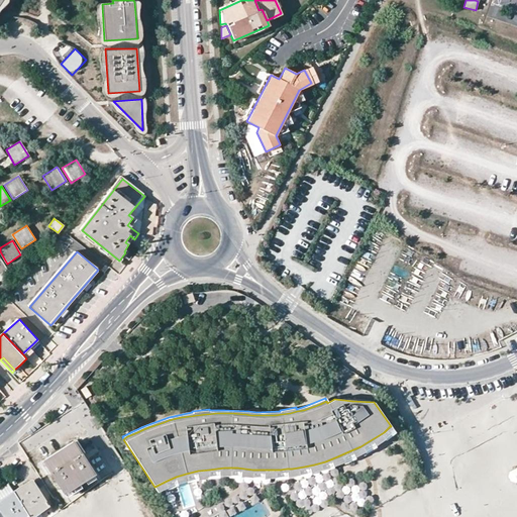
[(396,432),(391,426),(390,426),(384,432),(385,438),(386,440),(396,432)]
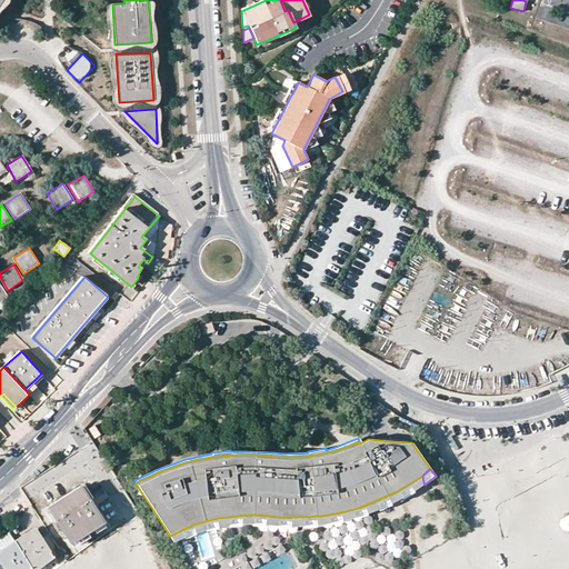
[(422,476),(406,486),(413,490),(423,482),(422,476)]
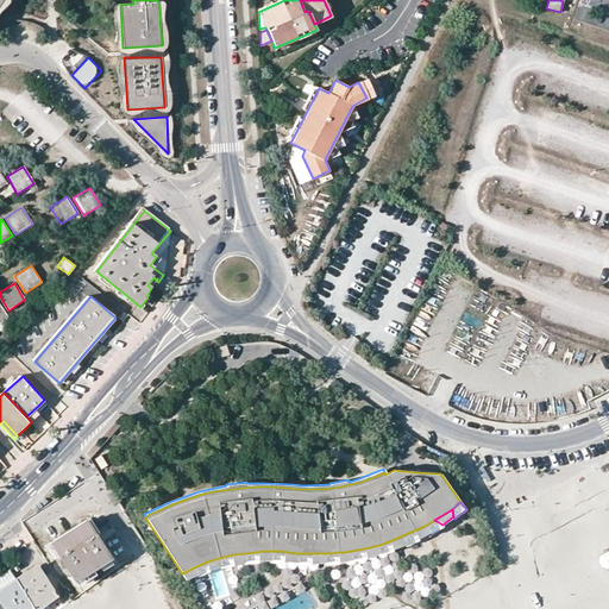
[(444,526),(443,525),(434,520),(425,526),(429,532),(431,534),(444,526)]
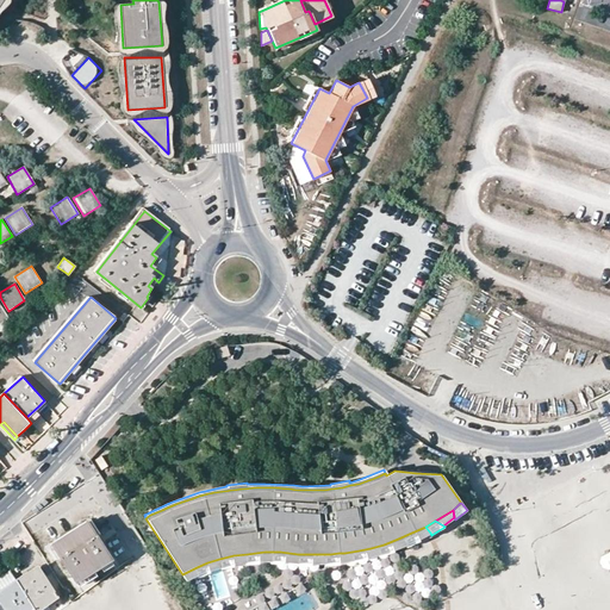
[(50,543),(75,582),(110,559),(85,522),(63,535),(50,543)]
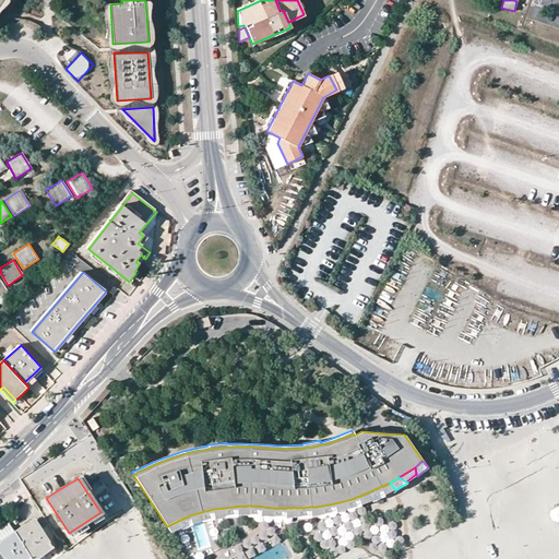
[(390,483),(382,486),(383,494),(394,488),(390,483)]
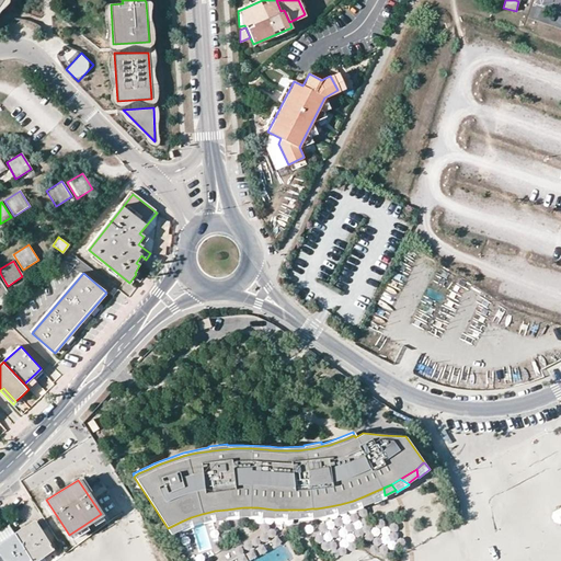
[(366,495),(373,501),(374,503),(386,497),(385,495),(384,488),(366,495)]
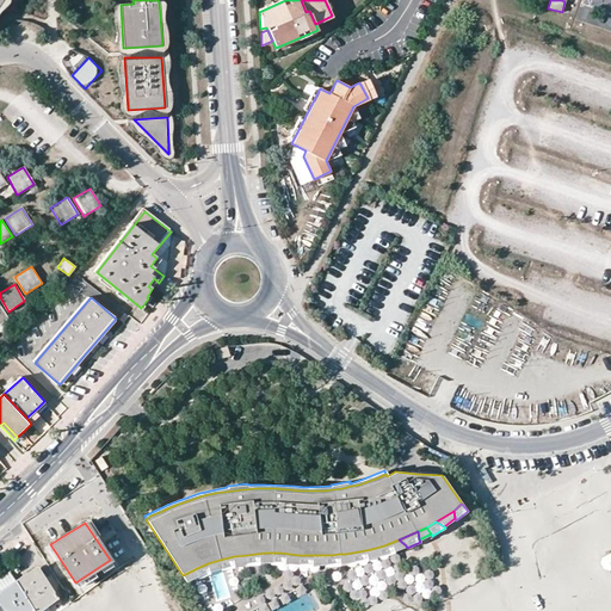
[(399,539),(384,545),(394,550),(406,545),(399,539)]
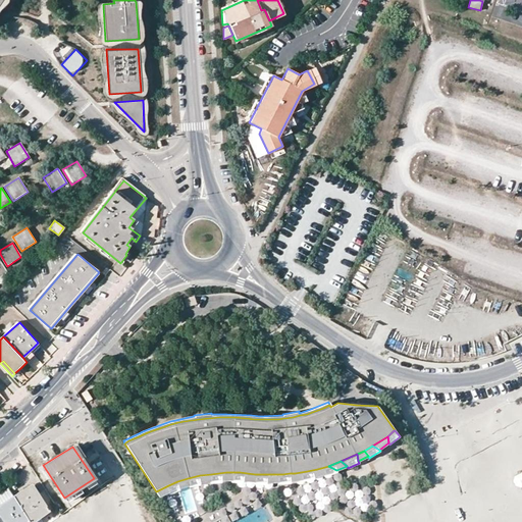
[(317,469),(324,474),(325,476),(337,472),(336,470),(328,466),(317,469)]
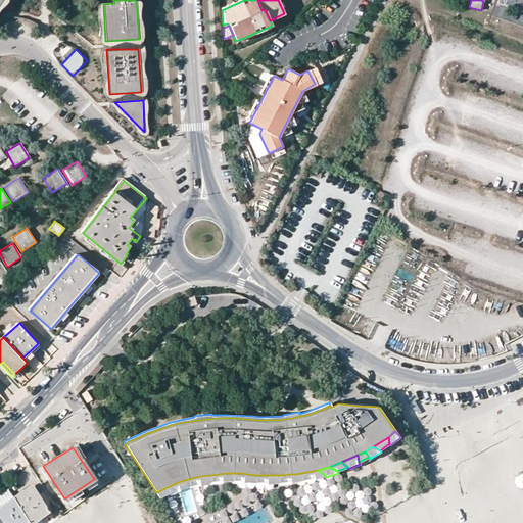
[(295,474),(302,480),(302,482),(315,480),(315,478),(307,472),(295,474)]
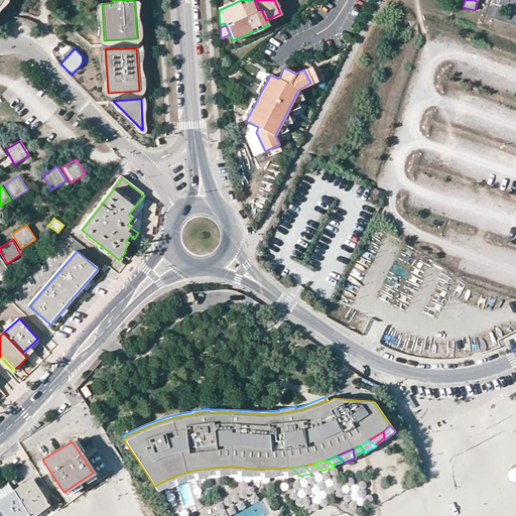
[(209,469),(208,476),(208,478),(219,477),(219,476),(224,467),(209,469)]
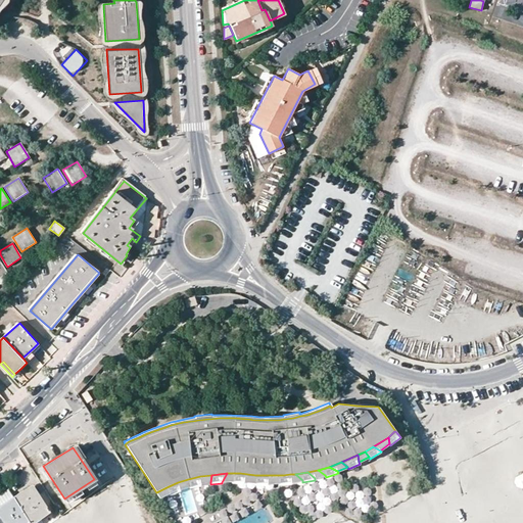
[(227,473),(222,482),(233,481),(240,473),(227,473)]
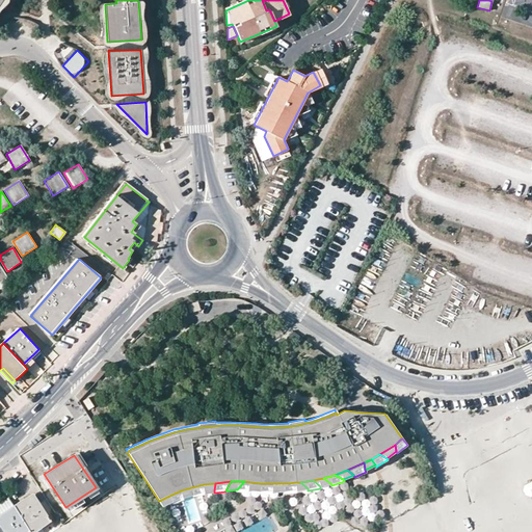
[(244,481),(237,489),(237,491),(247,491),(247,490),(260,483),(244,481)]
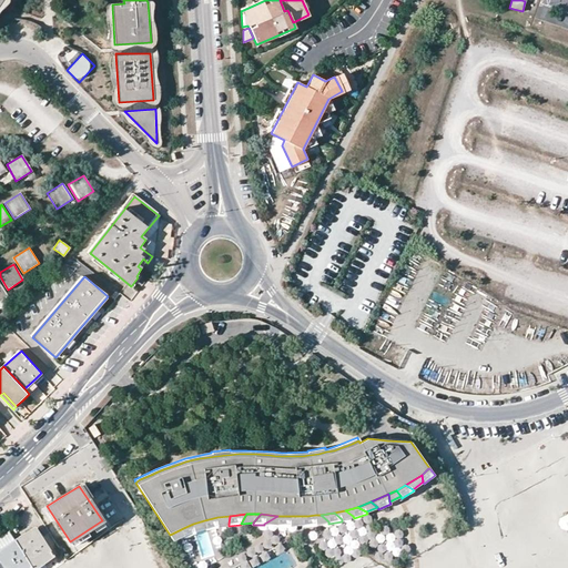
[(307,516),(302,525),(303,526),(307,526),(316,525),(316,524),(315,515),(307,516)]
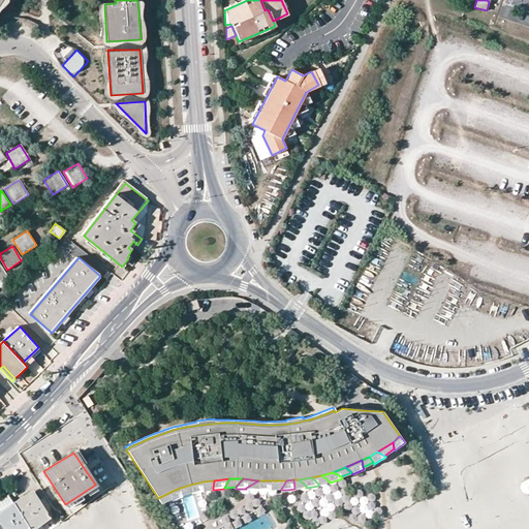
[(203,481),(203,490),(213,488),(214,480),(203,481)]
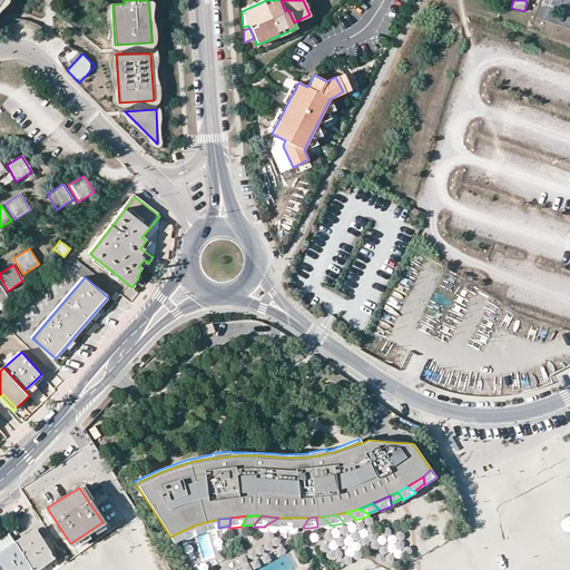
[(278,518),(265,526),(278,527),(284,518),(278,518)]
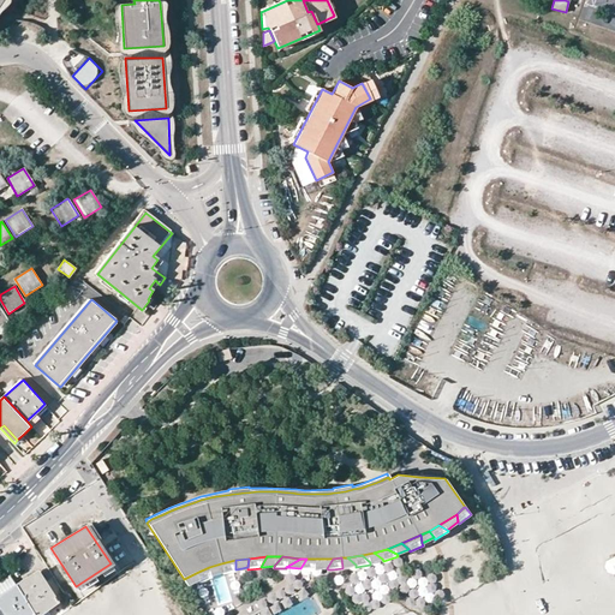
[(306,559),(300,568),(299,569),(314,571),(314,569),(317,559),(306,559)]
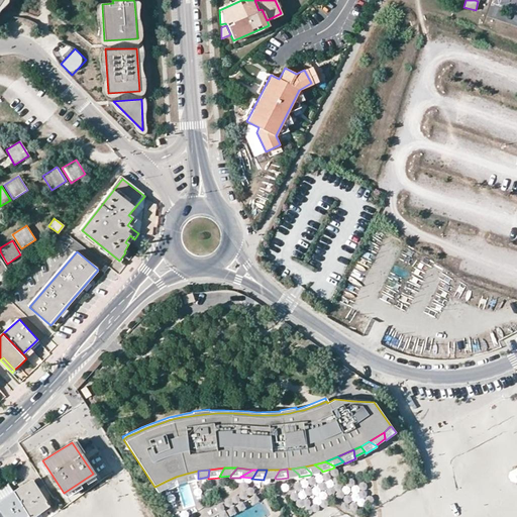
[(267,470),(264,479),(275,478),(280,470),(267,470)]
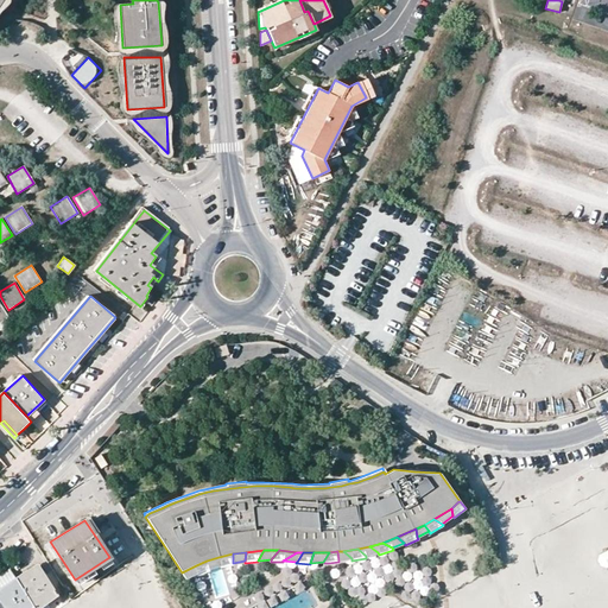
[(233,553),(219,557),(220,565),(221,567),(233,564),(233,563),(233,553)]
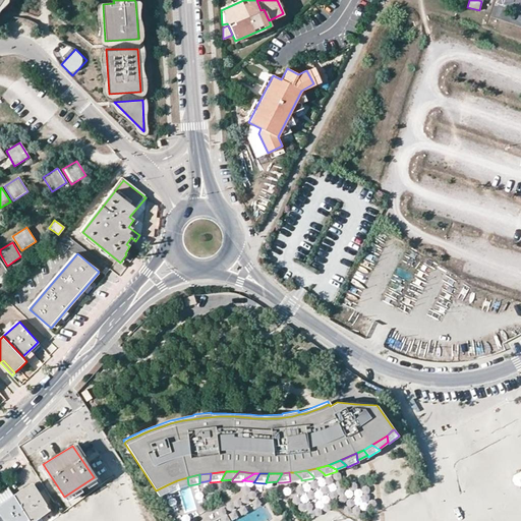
[(177,480),(179,487),(188,484),(187,477),(177,480)]
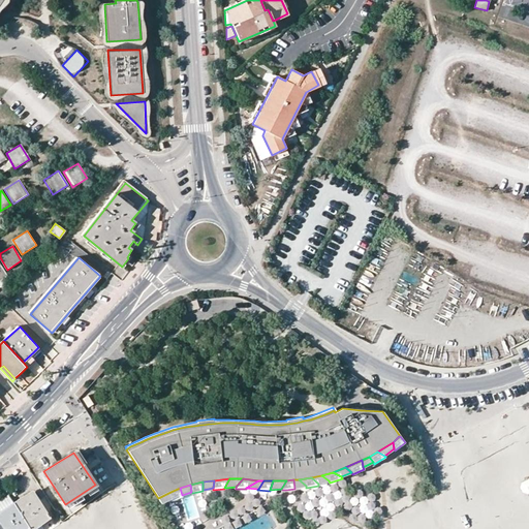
[(180,488),(170,492),(170,499),(172,500),(182,496),(182,495),(180,488)]
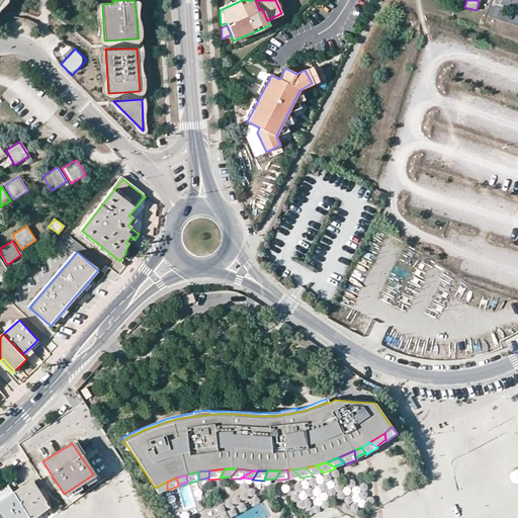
[(167,482),(155,488),(158,493),(167,489),(167,482)]
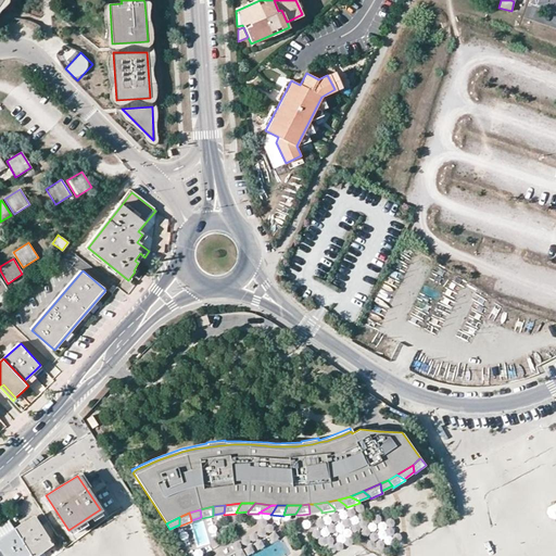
[(50,541),(34,518),(21,527),(20,525),(13,528),(15,531),(29,554),(50,541)]
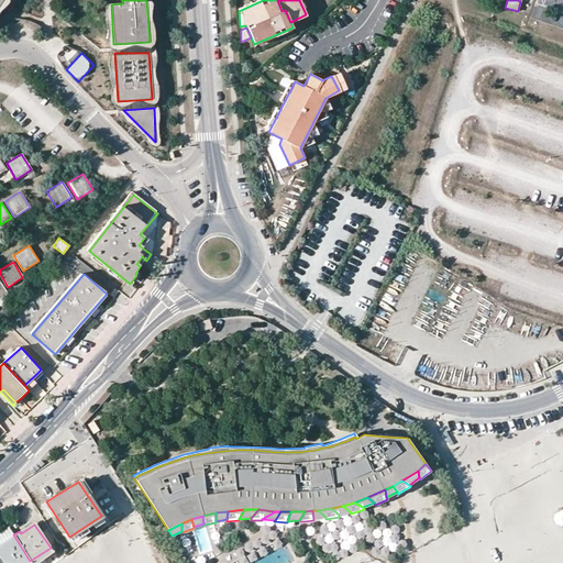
[(31,562),(30,561),(15,538),(13,534),(8,527),(0,531),(0,556),(3,562),(31,562)]
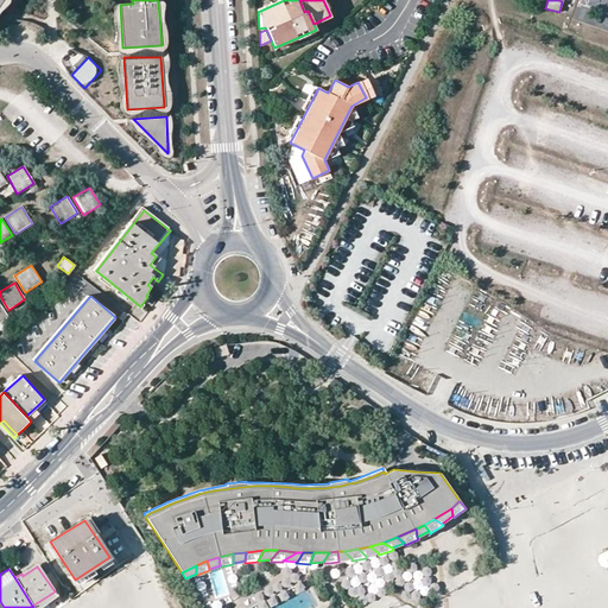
[(32,606),(33,607),(38,607),(56,595),(55,591),(32,606)]
